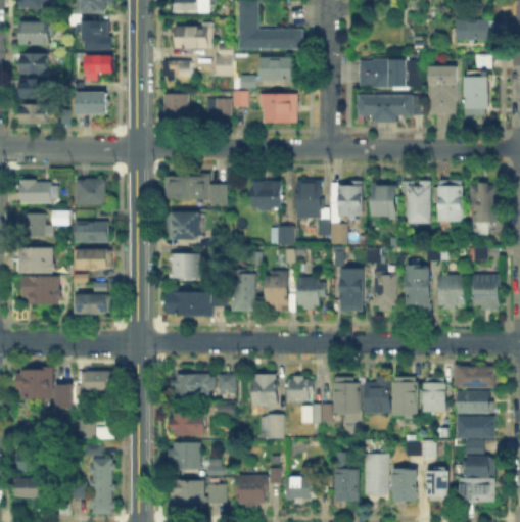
[(81,12),(81,0),(107,0),(107,12),(81,12)]
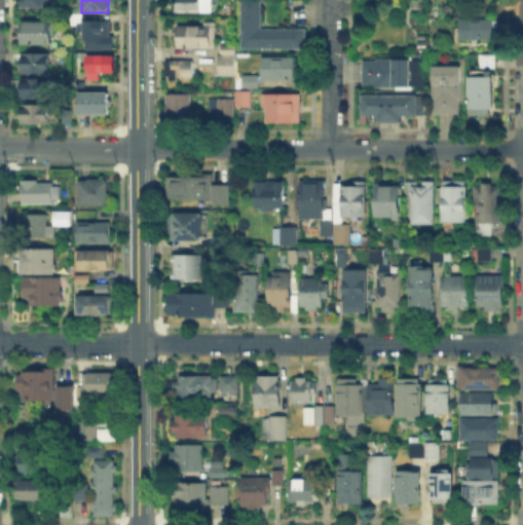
[(211,0),(211,11),(179,11),(179,0),(211,0)]
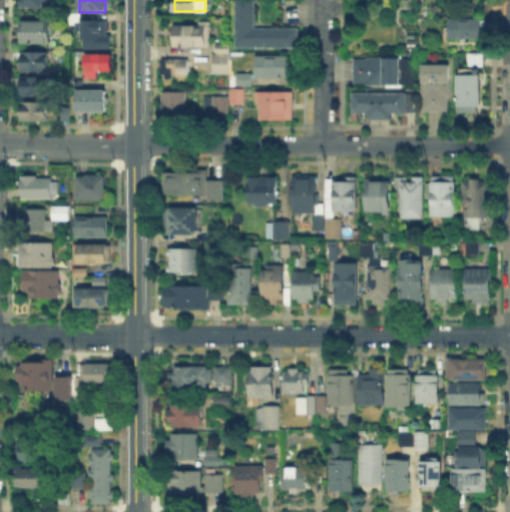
[(234,0),(256,0),(256,25),(299,25),(299,47),(234,47),(234,0)]
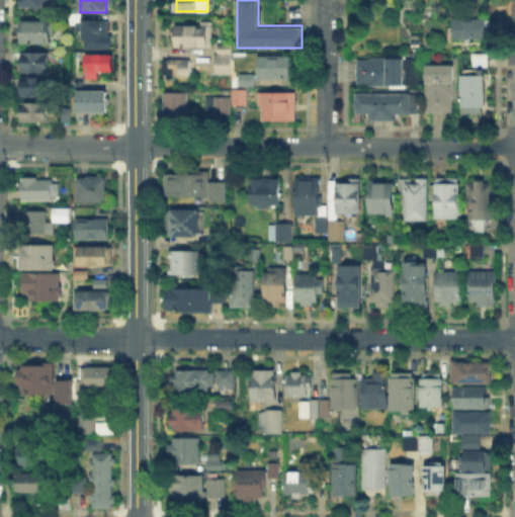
[(106,19),(106,34),(112,34),(112,49),(84,49),(84,19),(106,19)]
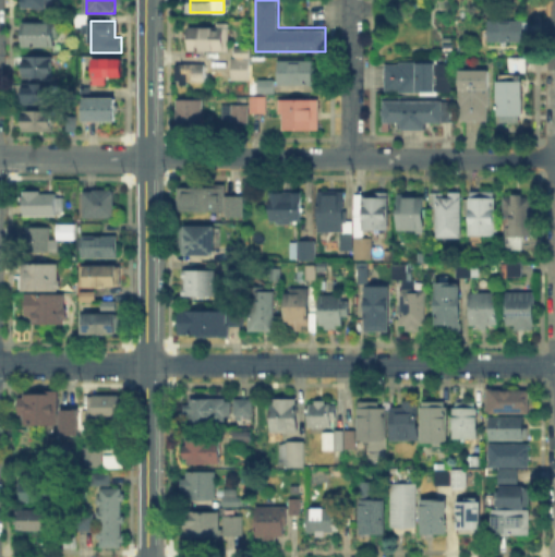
[(487,41),(487,21),(525,21),(525,43),(487,41)]
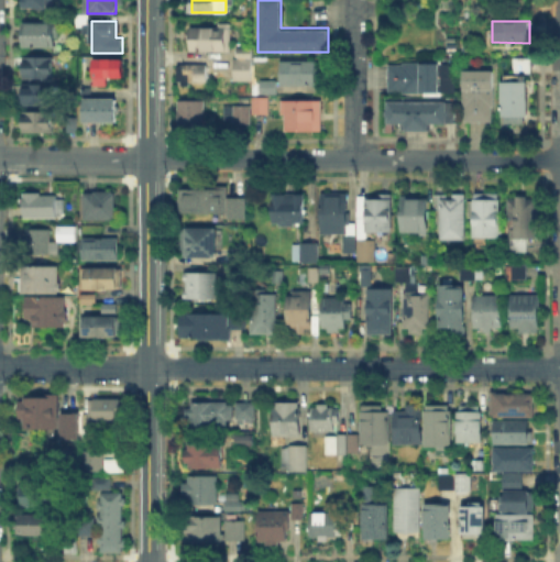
[(21,47),(21,22),(53,22),(53,47),(21,47)]
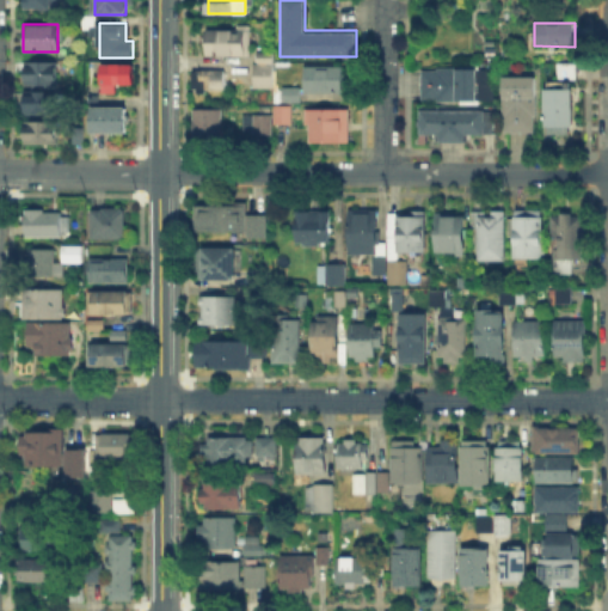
[(251,53),(251,55),(207,55),(207,29),(251,29),(251,53)]
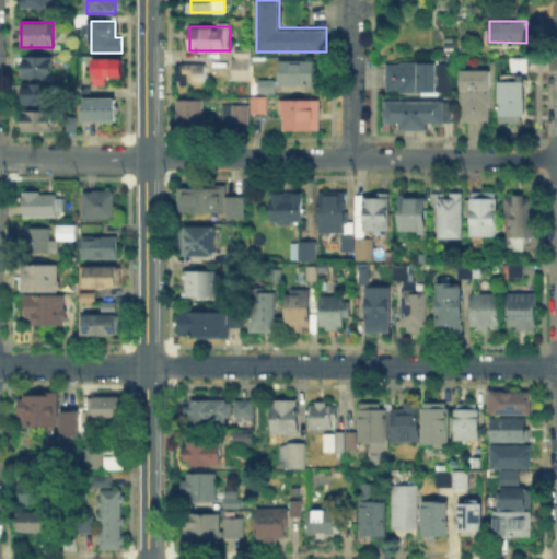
[(247,60),(231,60),(230,60),(230,48),(247,48),(247,60)]
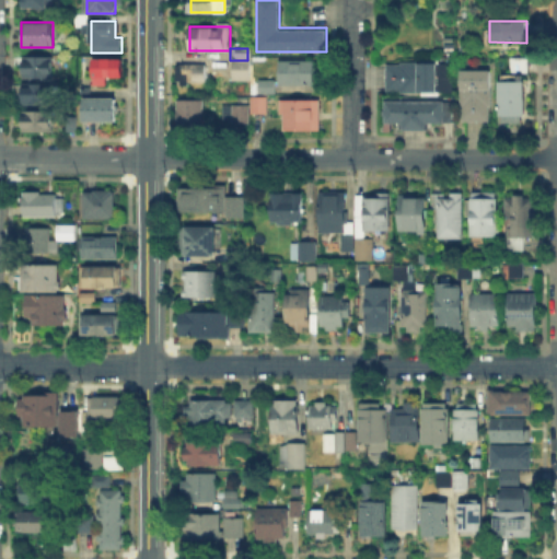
[(21,79),(22,57),(51,57),(51,79),(21,79)]
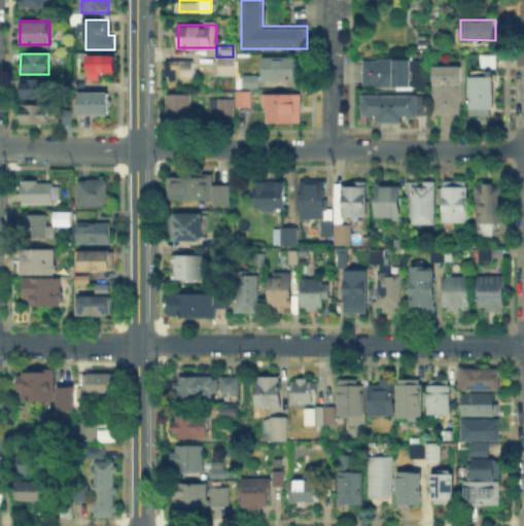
[(496,55),(496,67),(479,67),(479,55),(496,55)]
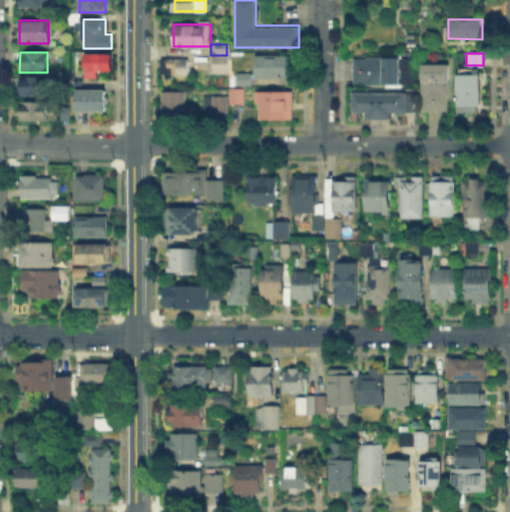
[(83,70),(83,55),(111,55),(111,70),(83,70)]
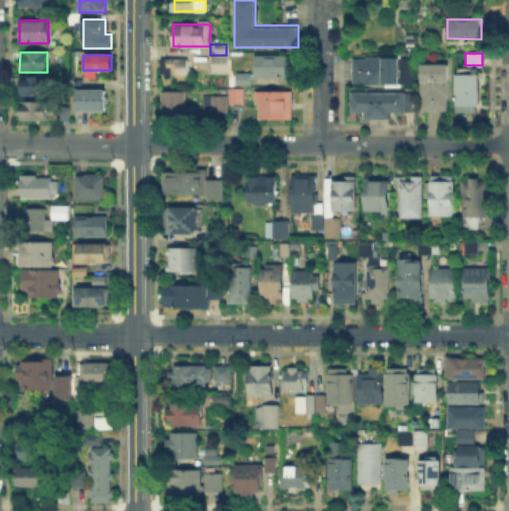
[(211,73),(211,55),(226,55),(226,73),(211,73)]
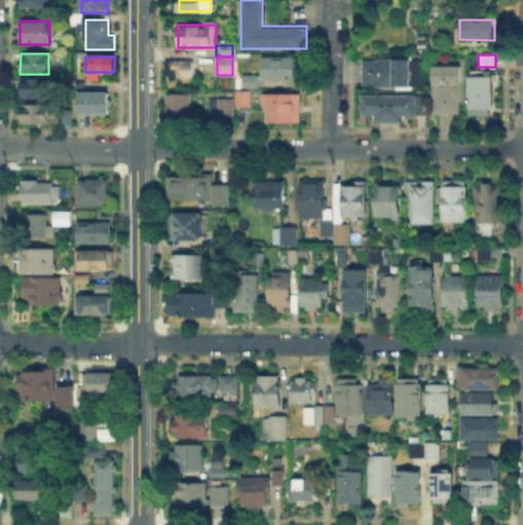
[(261,58),(296,58),(296,80),(261,80),(261,58)]
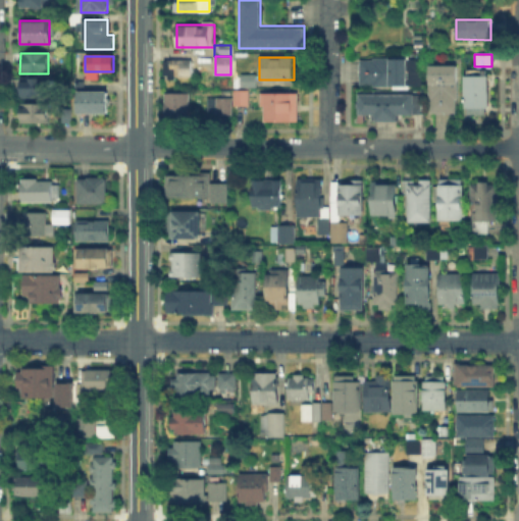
[(407,60),(407,63),(423,63),(423,84),(407,84),(407,87),(361,87),(361,59),(407,60)]
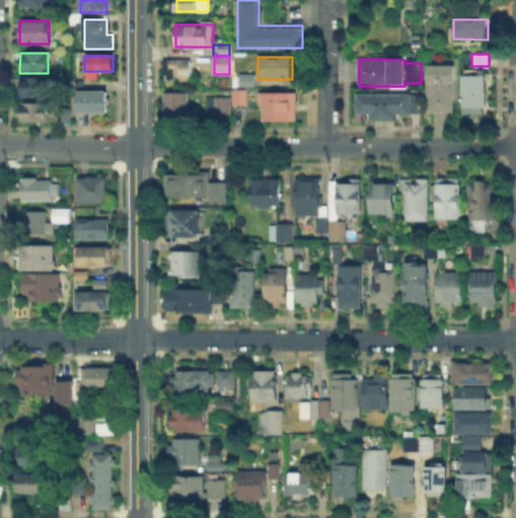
[(163,77),(163,62),(189,62),(189,77),(163,77)]
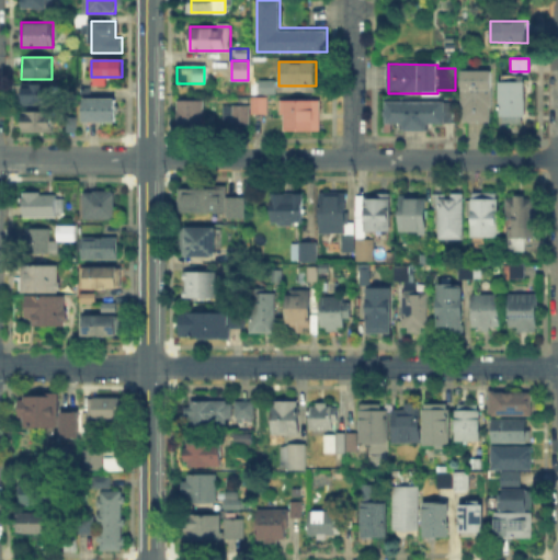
[(456,68),(487,68),(487,104),(485,104),(485,118),(458,118),(458,104),(456,104),(456,68)]
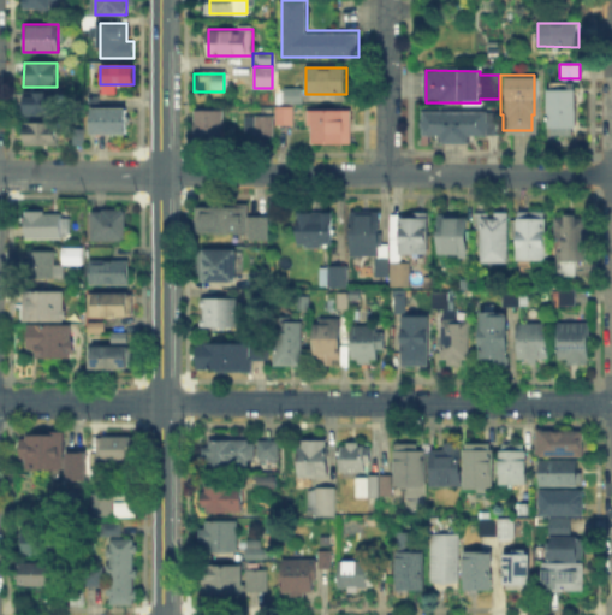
[(301,90),(301,104),(284,104),(284,90),(301,90)]
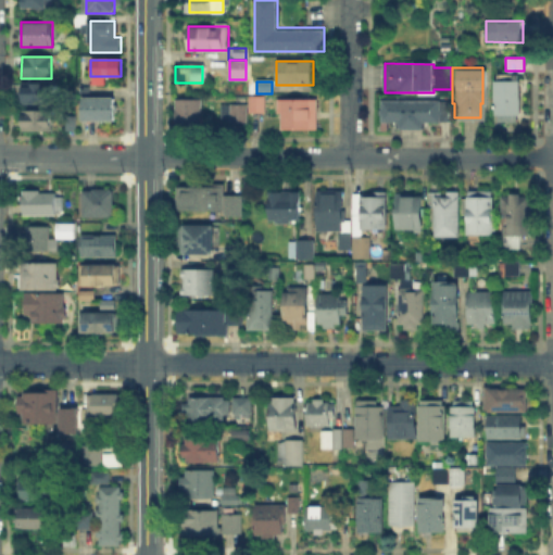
[(518,83),(518,125),(497,125),(498,83),(518,83)]
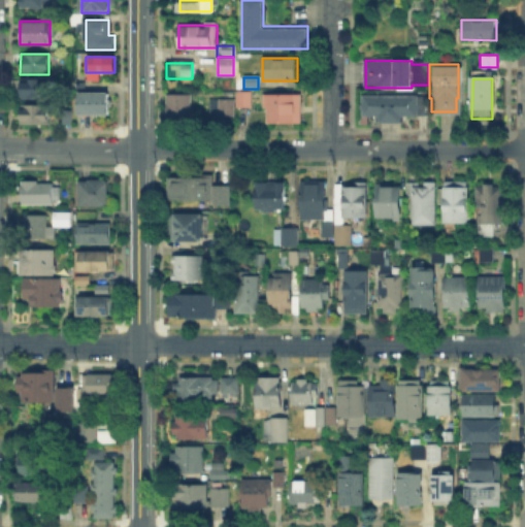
[(22,98),(22,79),(48,79),(48,98),(22,98)]
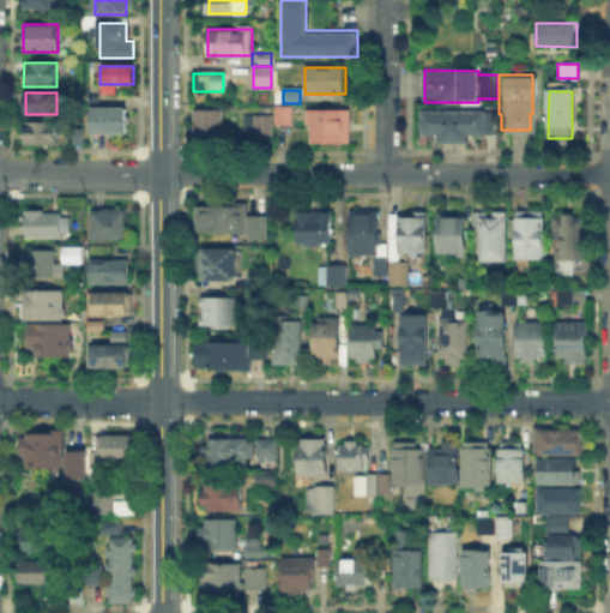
[(273,125),(273,106),(290,106),(290,125),(273,125)]
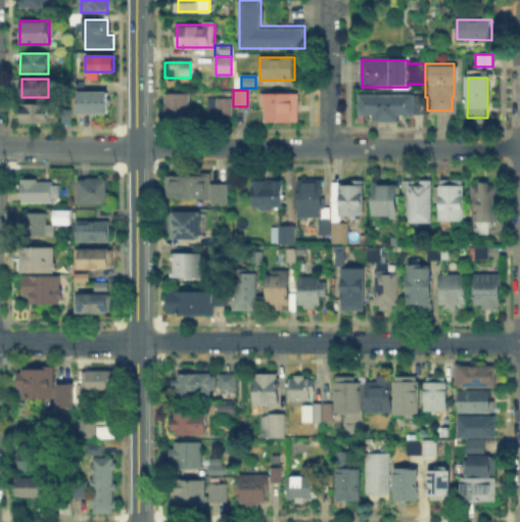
[(105,94),(105,112),(79,112),(79,94),(105,94)]
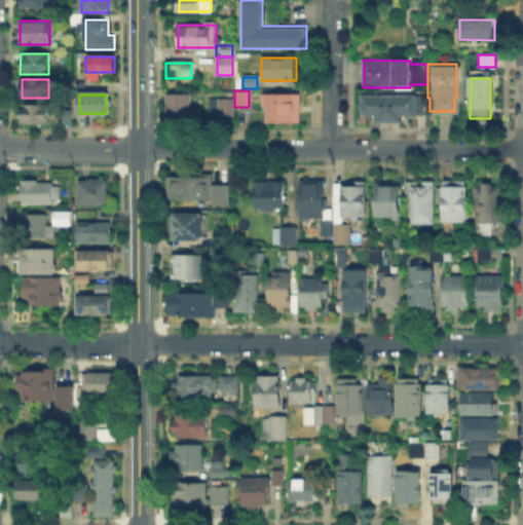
[(299,95),(299,126),(263,125),(264,95),(299,95)]
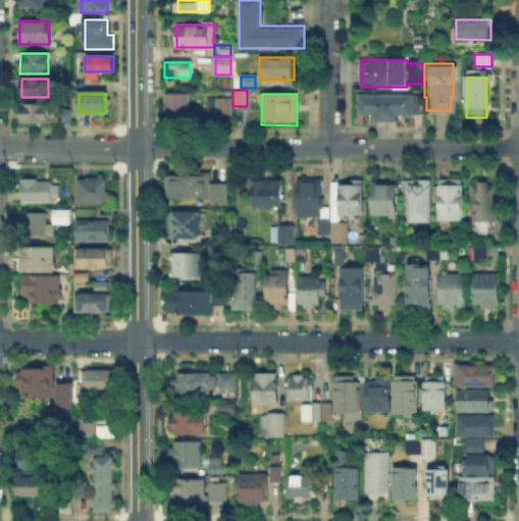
[(164,125),(164,95),(188,95),(188,125),(164,125)]
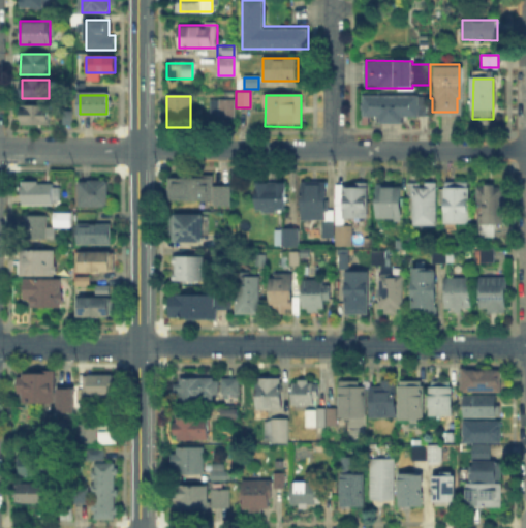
[(405,116),(405,124),(375,124),(375,116),(364,116),(364,96),(425,96),(425,116),(405,116)]
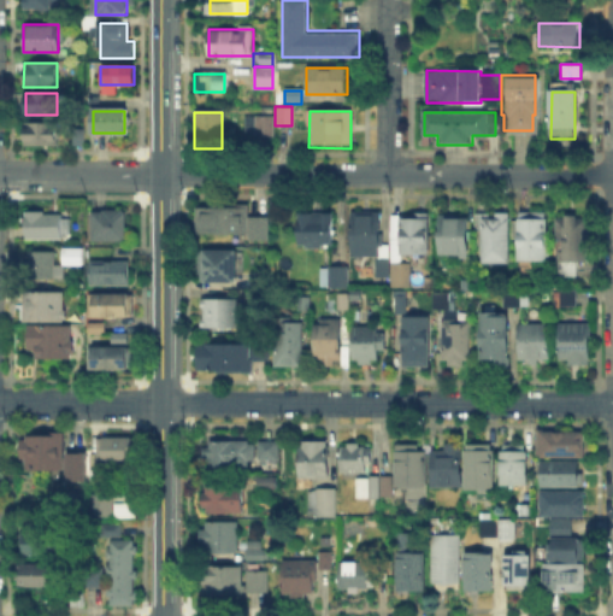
[(243,136),(243,116),(271,116),(271,136),(243,136)]
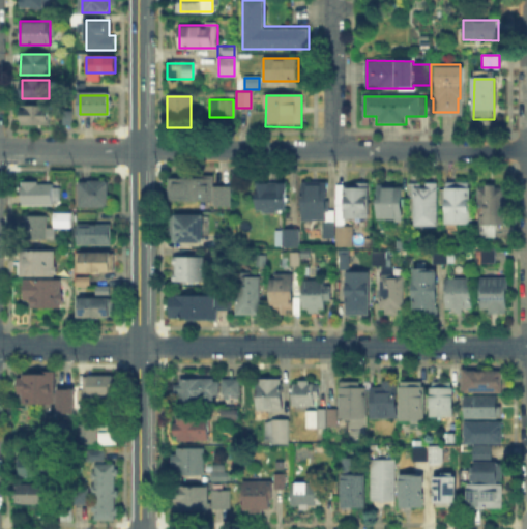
[(21,124),(21,105),(50,105),(50,124),(21,124)]
